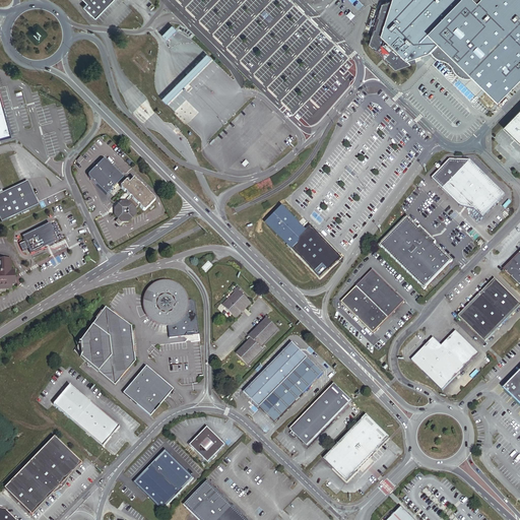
[(83,0),(86,3),(82,6),(94,18),(112,0),(83,0)]
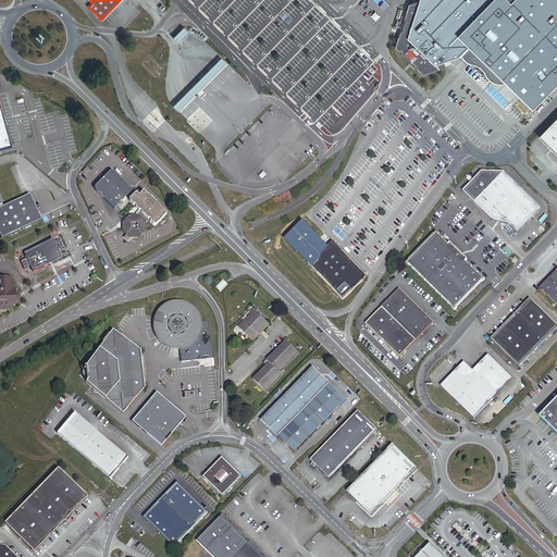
[(556,0),(421,0),(409,4),(400,33),(396,47),(416,66),(423,74),(446,66),(444,61),(459,56),(466,49),(469,45),(499,75),(534,108),(556,84),(556,0)]
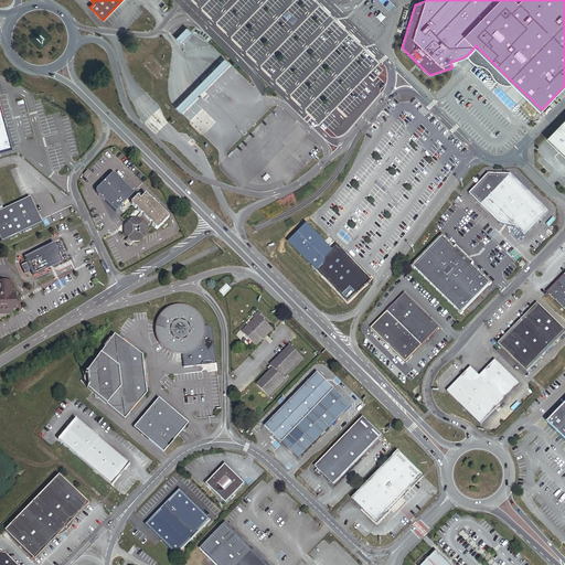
[(176,39),(181,43),(191,33),(187,29),(176,39)]
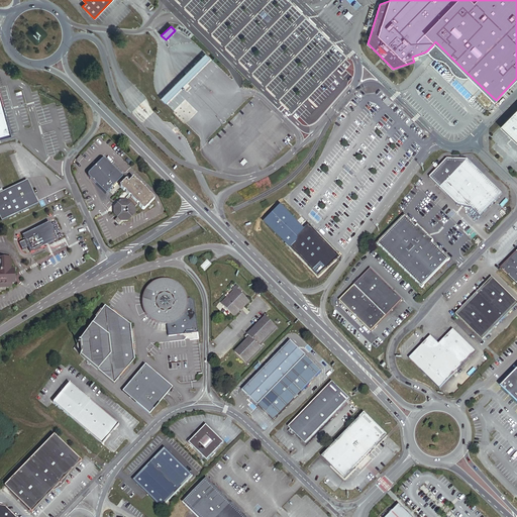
[(188,69),(161,97),(166,102),(194,75),(210,58),(204,53),(188,69)]
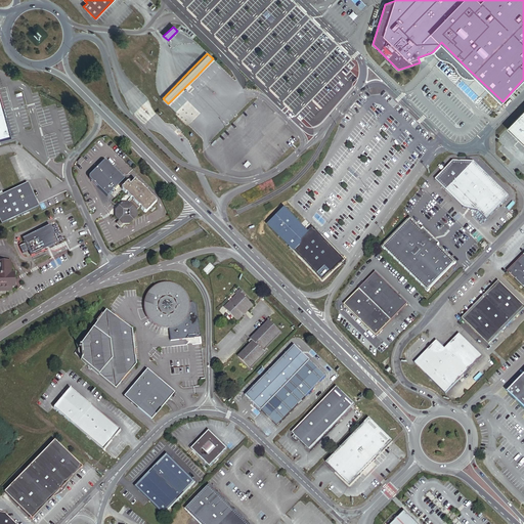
[(0,139),(11,136),(0,95),(0,139)]
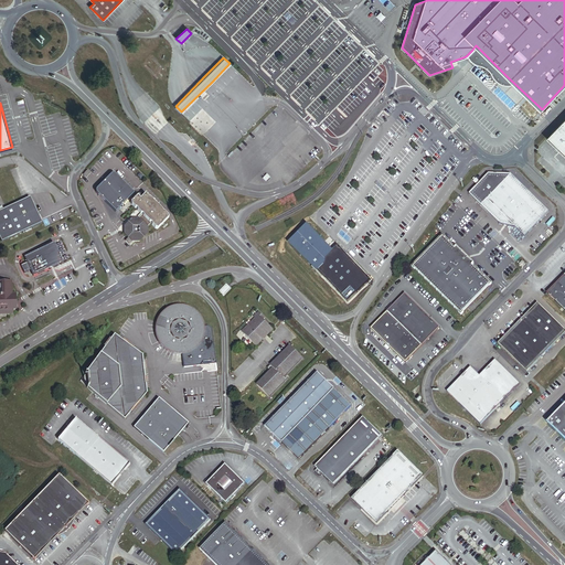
[(564,119),(547,138),(564,155),(564,119)]
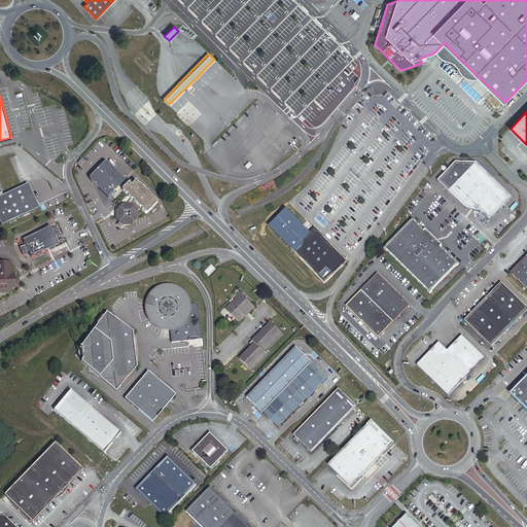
[(100,156),(99,156),(85,170),(84,171),(84,172),(84,173),(84,174),(108,198),(126,180),(102,156),(101,156),(100,156)]
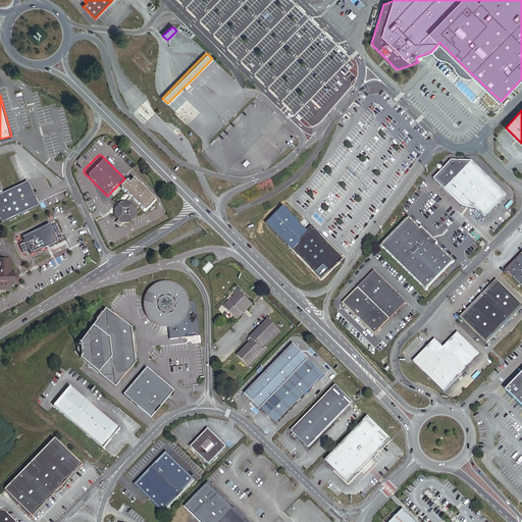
[(457,162),(452,161),(433,179),(462,207),(475,209),(485,218),(507,196),(472,162),(465,169),(457,162)]
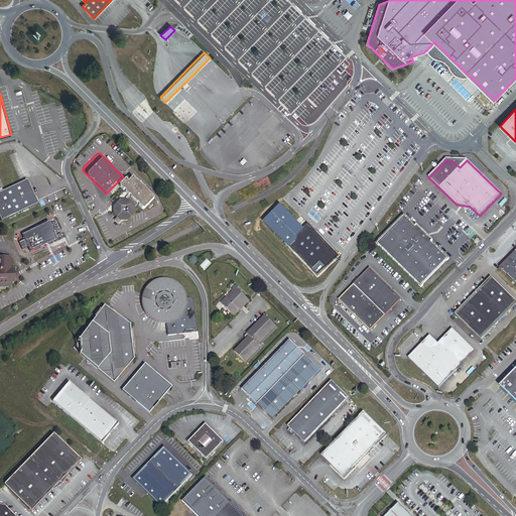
[(134,207),(138,204),(139,206),(142,209),(144,209),(154,199),(154,198),(151,195),(149,194),(148,191),(143,186),(141,185),(140,184),(138,181),(136,180),(135,178),(133,177),(128,181),(125,179),(119,185),(120,187),(123,190),(125,190),(126,192),(128,195),(125,198),(127,200),(121,200),(114,207),(114,214),(118,217),(116,220),(119,223),(121,221),(128,221),(135,214),(134,207)]
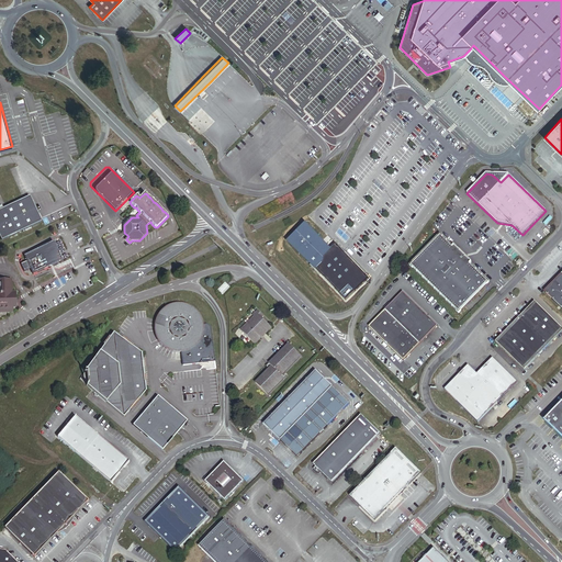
[(24,200),(0,210),(0,238),(1,240),(42,223),(37,214),(30,198),(24,200)]
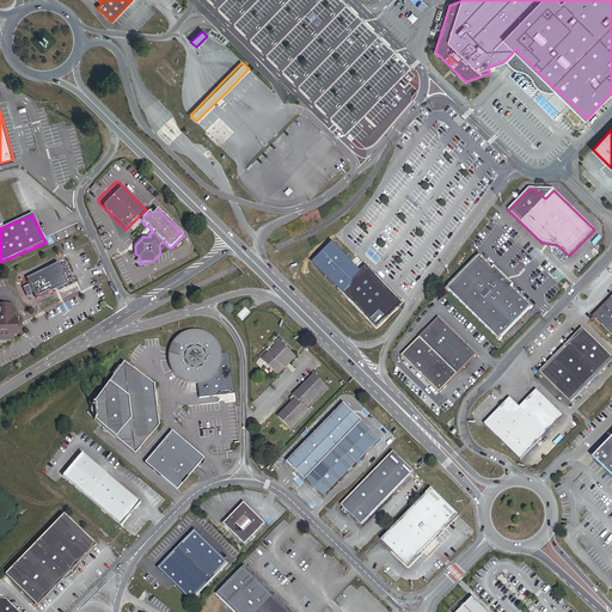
[(334,245),(316,263),(377,328),(402,304),(366,265),(355,276),(350,271),(353,269),(348,265),(347,267),(344,264),(346,263),(344,261),(347,258),(343,254),(342,255),(334,245)]
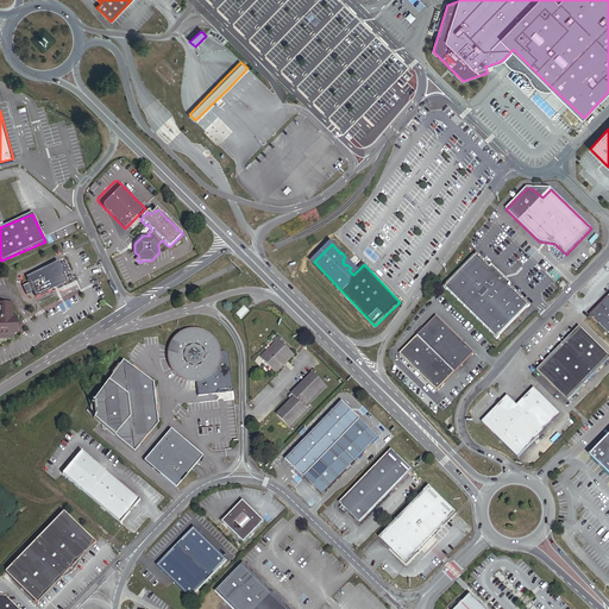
[(489,267),(475,253),(444,286),(497,338),(528,306),(507,286),(509,283),(490,265),(489,267)]
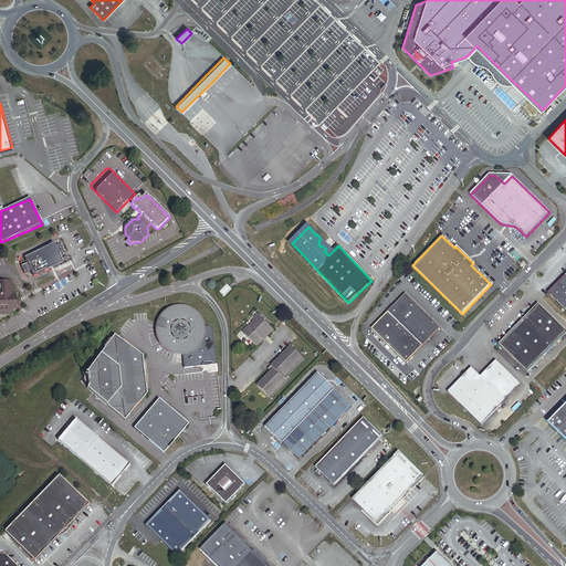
[(58,264),(49,244),(20,258),(29,276),(58,264)]
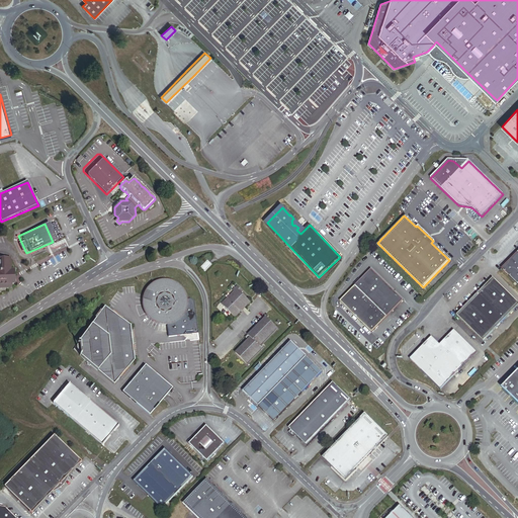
[(517,252),(503,268),(517,283),(517,252)]
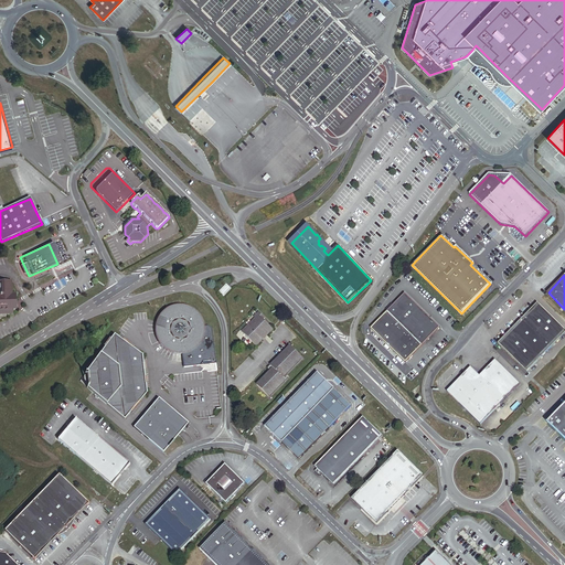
[(9,284),(0,283),(0,310),(13,311),(14,296),(9,296),(9,284)]
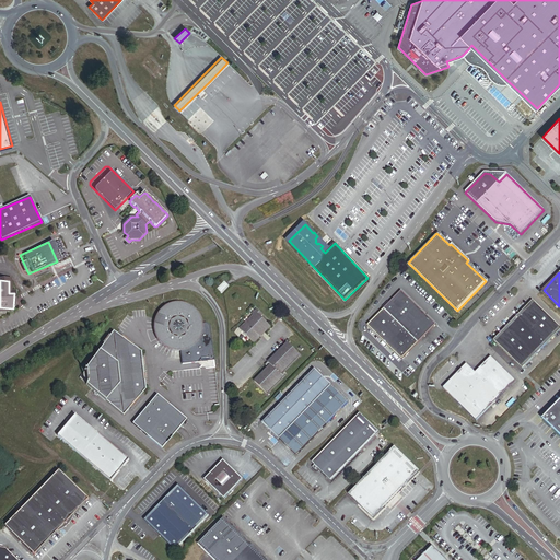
[(222,294),(230,286),(224,281),(217,289),(222,294)]
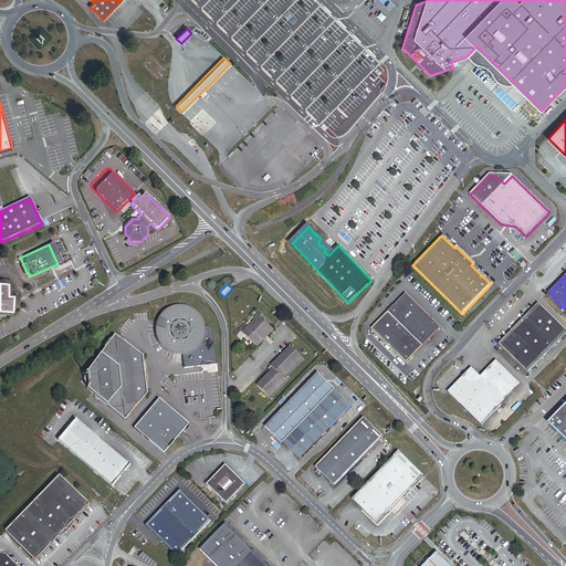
[(441,328),(406,294),(371,329),(407,363),(441,328)]
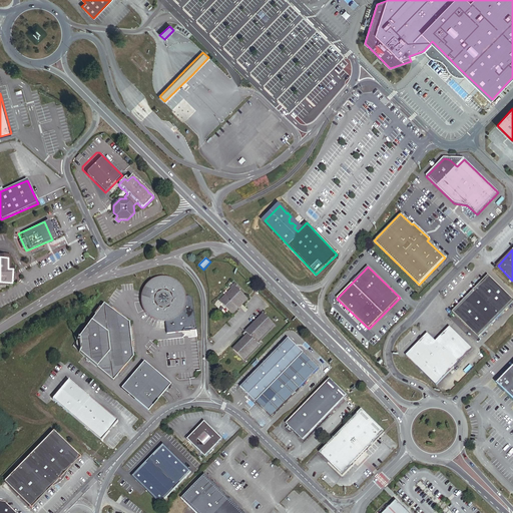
[(512,302),(512,300),(488,276),(452,312),(478,338),(512,302)]
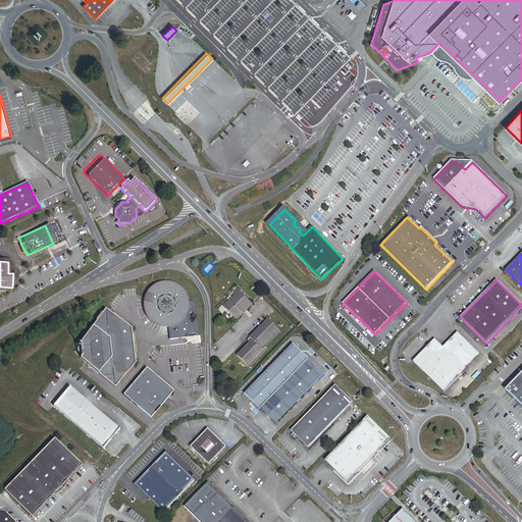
[(188,298),(186,292),(183,289),(178,285),(173,283),(169,282),(164,282),(159,283),(155,285),(150,289),(148,292),(146,295),(145,297),(144,301),(143,307),(144,312),(146,316),(149,320),(152,323),(156,325),(161,327),(165,328),(168,328),(170,340),(186,337),(188,334),(200,333),(196,305),(193,302),(189,302),(188,298)]
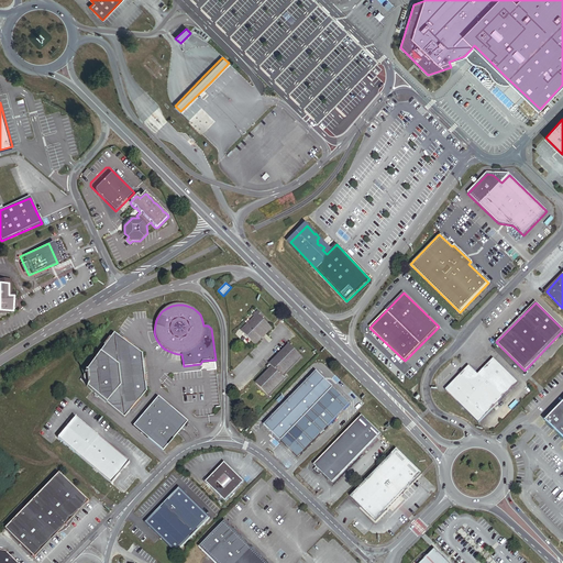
[(253,316),(255,317),(241,330),(254,343),(272,327),(263,319),(266,316),(260,309),(253,316)]
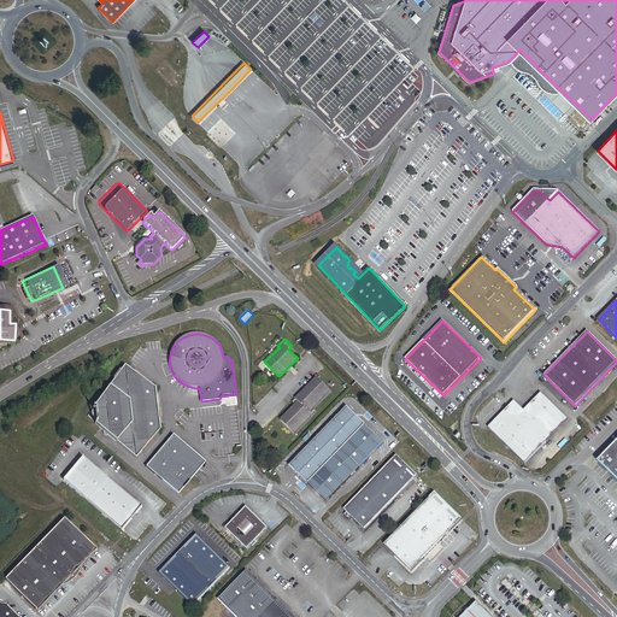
[(156,389),(124,366),(83,419),(136,462),(159,433),(156,389)]
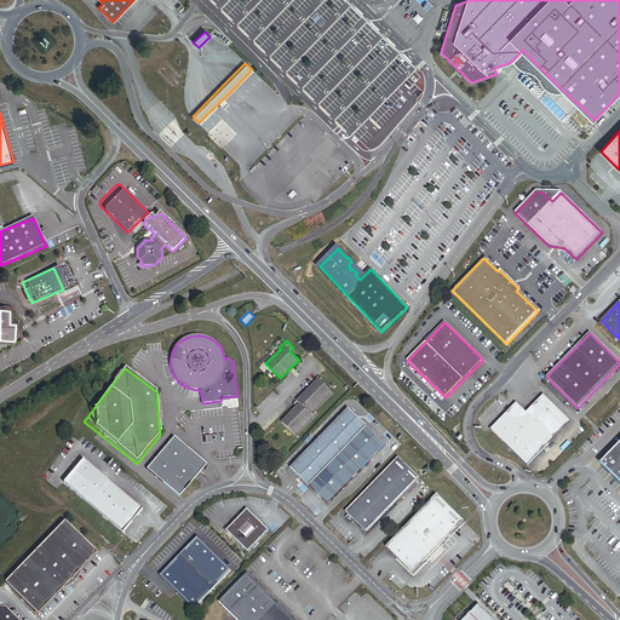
[(331,392),(317,379),(291,406),(293,408),(280,422),(296,437),(313,419),(309,415),(331,392)]
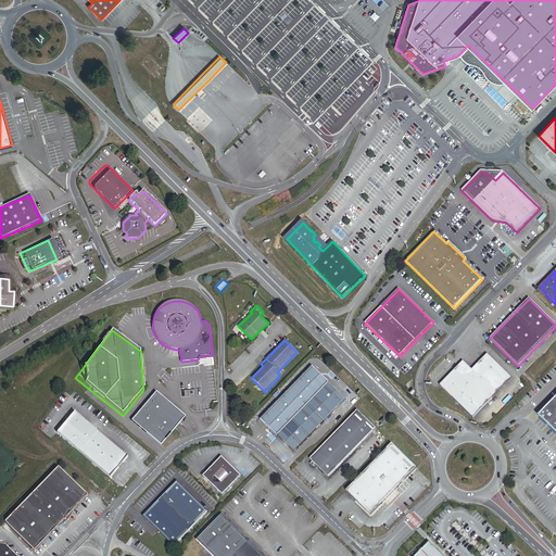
[(488,354),(472,370),(496,393),(512,378),(488,354)]
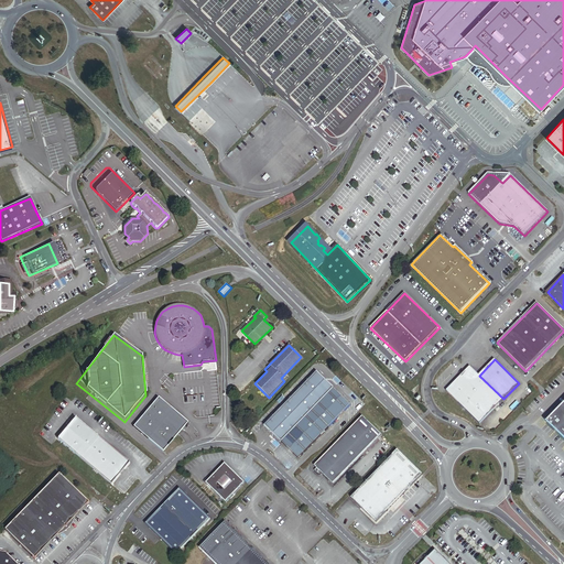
[(480,424),(503,399),(479,376),(470,366),(446,391),(480,424)]
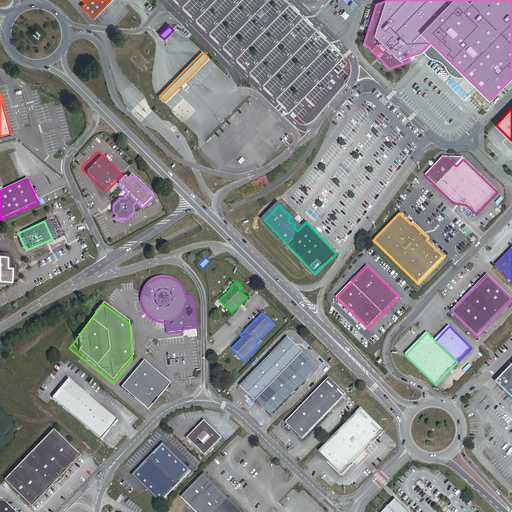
[(318,368),(287,339),(236,389),(267,417),(318,368)]
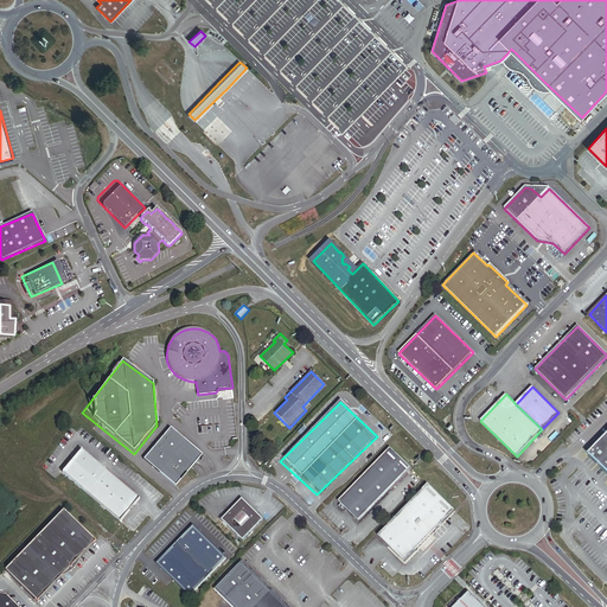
[(202,455),(170,429),(144,460),(176,487),(202,455)]
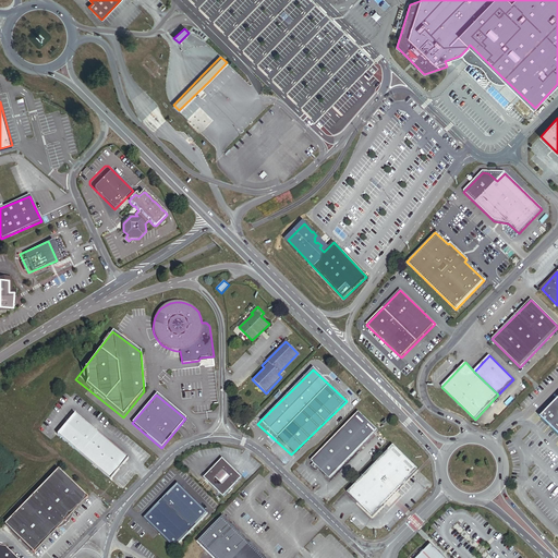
[(557,399),(541,417),(557,434),(557,399)]
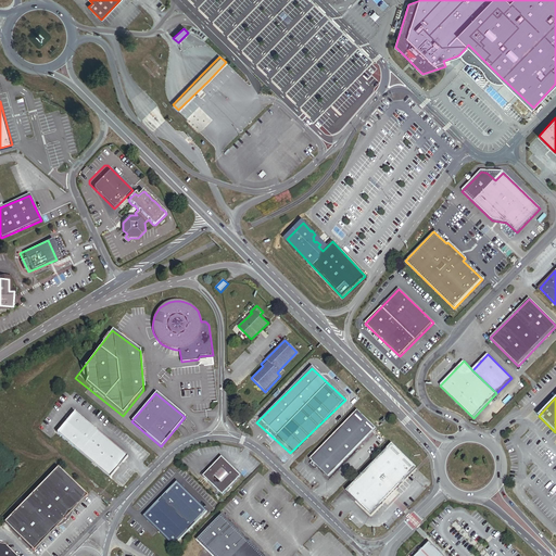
[(126,456),(71,411),(52,433),(54,434),(108,479),(109,477),(126,456)]
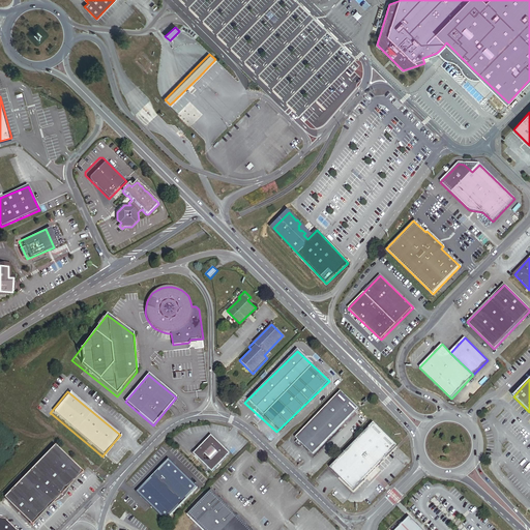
[(336,393),(320,410),(339,429),(356,411),(336,393)]
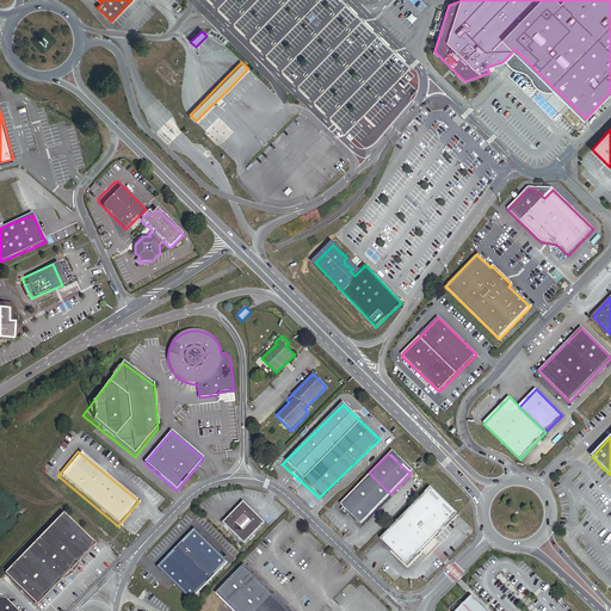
[(390,494),(369,473),(337,506),(358,528),(390,494)]
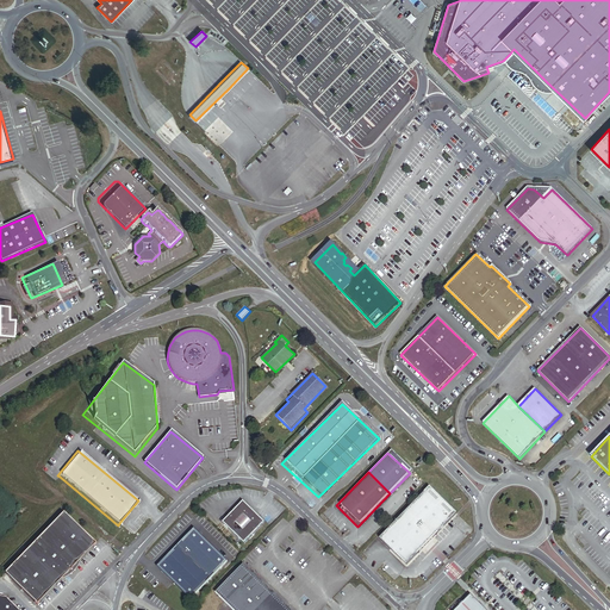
[(455,516),(424,487),(377,540),(408,568),(455,516)]
